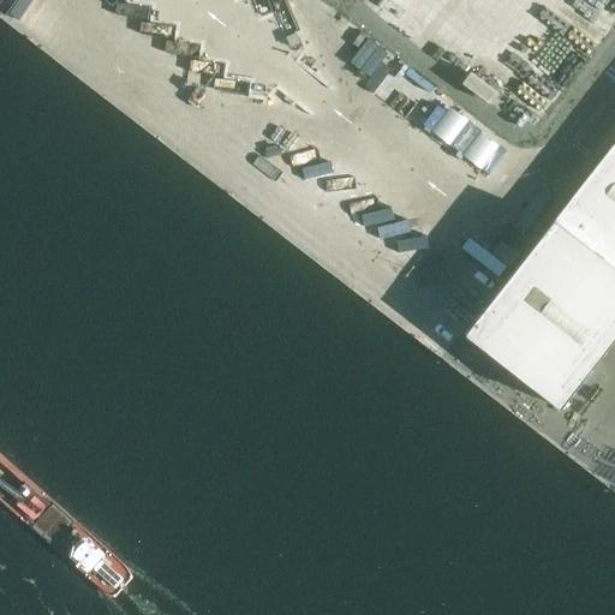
[(457,107),(440,130),(491,167),(507,144),(457,107)]
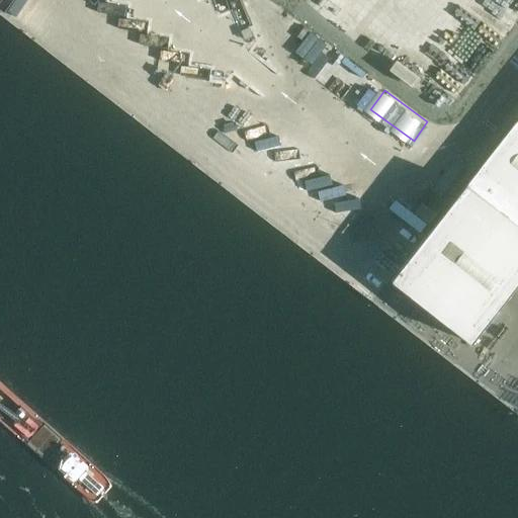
[(517,117),(391,281),(471,344),(517,284),(517,117)]
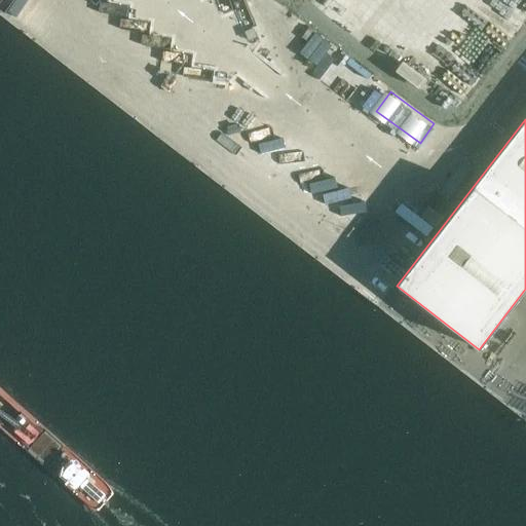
[(462,161),(437,194),(447,201),(472,168),(462,161)]
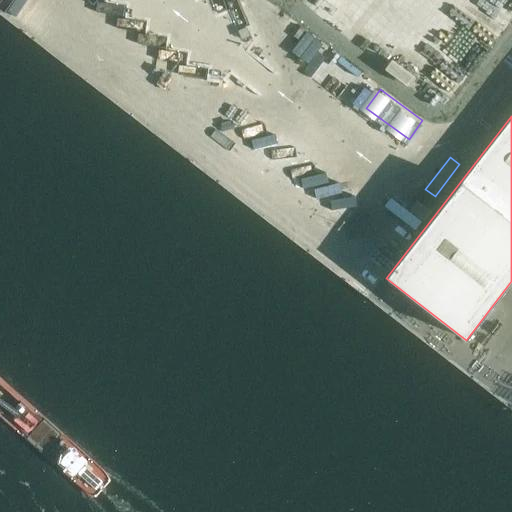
[(422,187),(414,197),(433,211),(441,202),(422,187)]
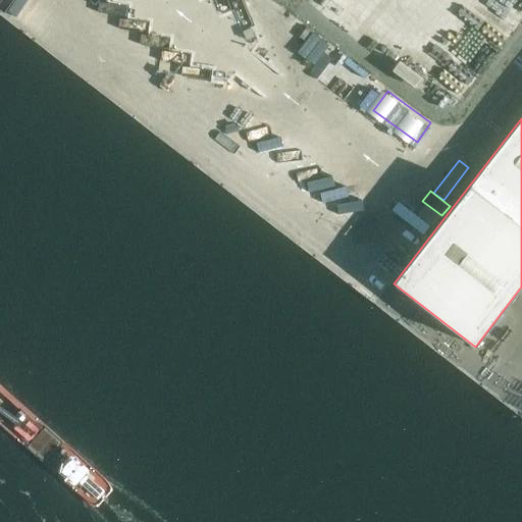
[(441,218),(425,206),(418,215),(433,227),(441,218)]
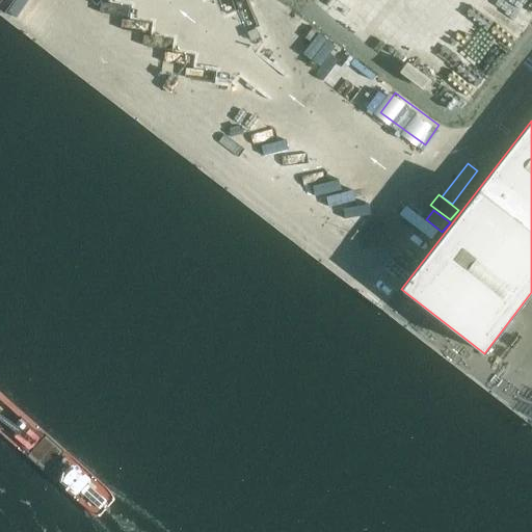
[(425,219),(417,231),(427,238),(435,228),(425,219)]
